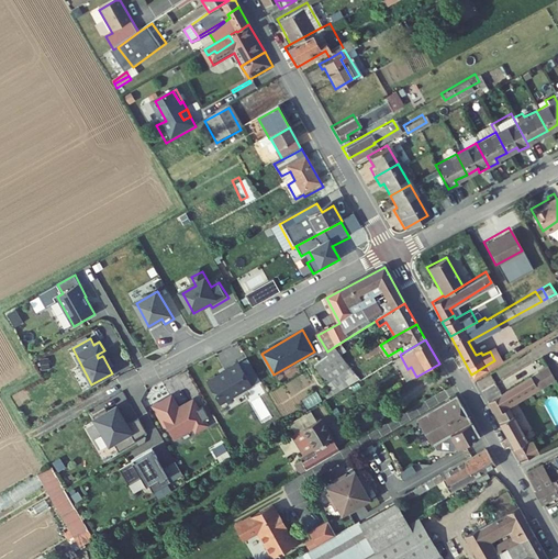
[(352,370),(335,346),(327,351),(330,356),(315,365),(330,389),(333,393),(357,379),(352,370)]
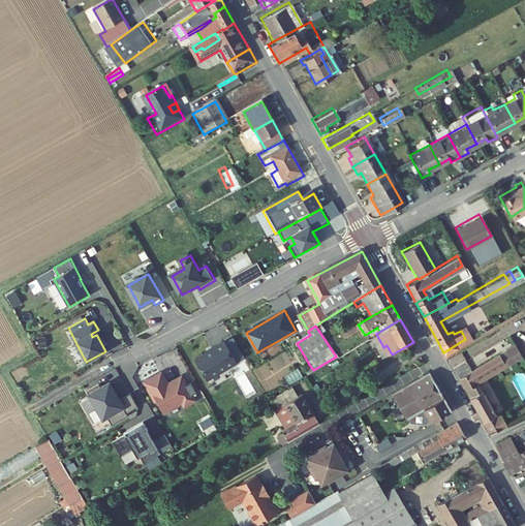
[(371,337),(383,360),(392,354),(387,345),(383,347),(376,334),(371,337)]
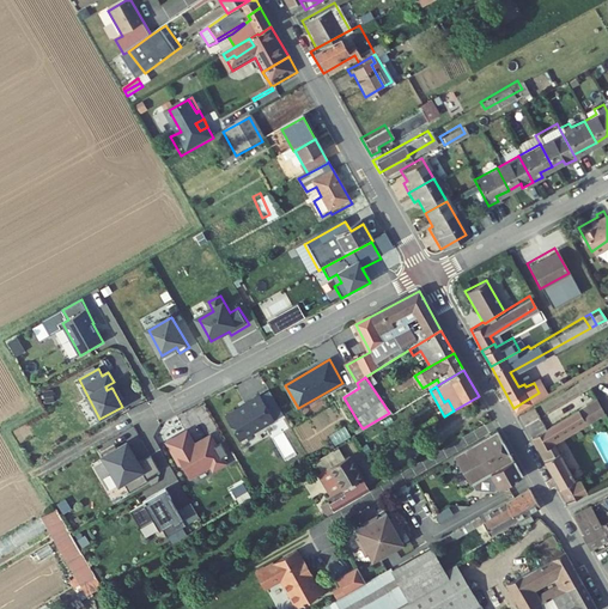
[(241,405),(230,410),(243,434),(272,418),(259,394),(245,401),(247,403),(241,406),(241,405)]
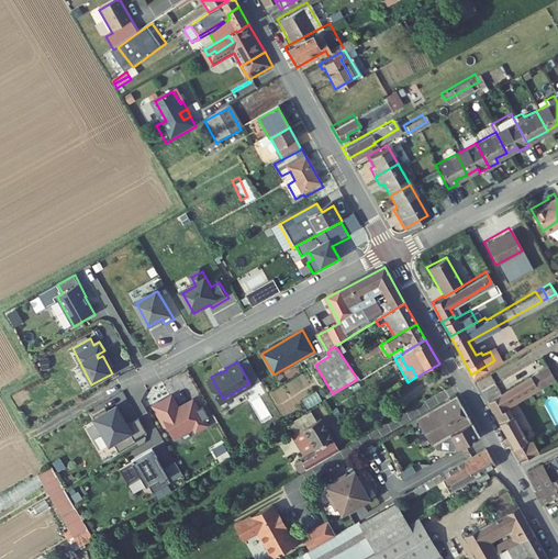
[(553,375),(546,364),(484,399),(520,461),(538,451),(529,437),(526,440),(504,403),(553,375)]
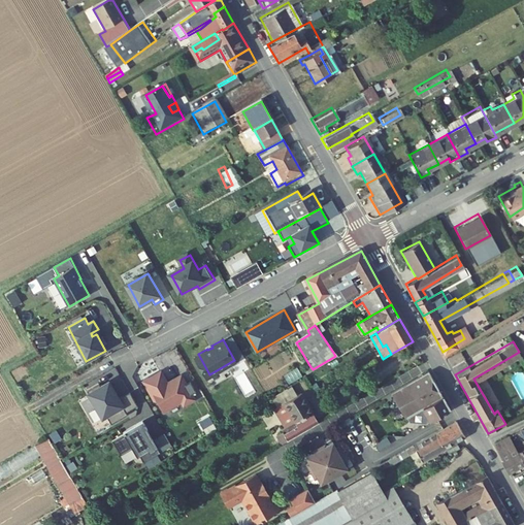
[(406,418),(443,396),(428,371),(392,392),(406,418)]
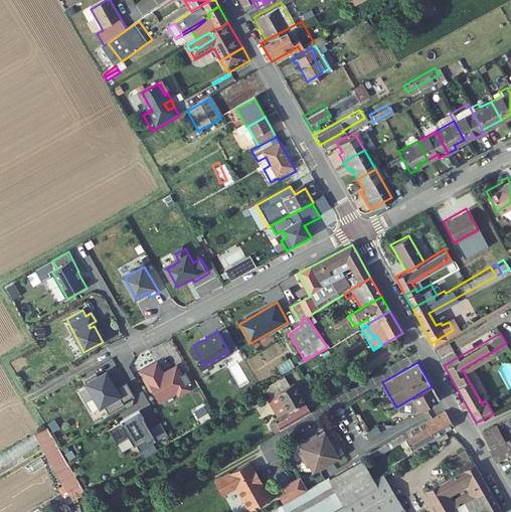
[(157,364),(141,373),(152,392),(153,391),(159,401),(169,396),(169,397),(178,392),(180,395),(190,390),(187,385),(192,382),(186,373),(181,376),(176,367),(168,372),(170,375),(165,377),(157,364)]
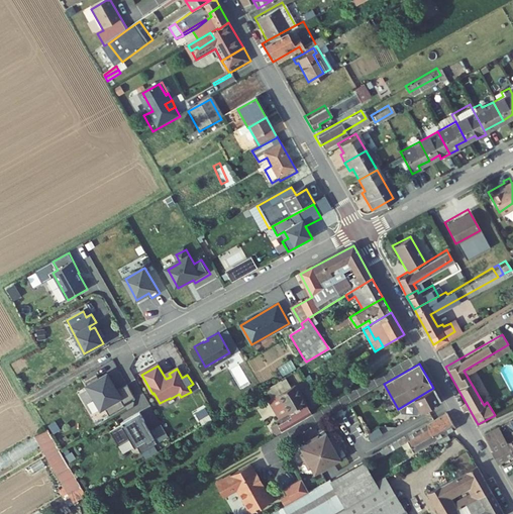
[(98,376),(86,383),(89,389),(88,390),(94,401),(96,400),(101,409),(105,407),(110,416),(125,407),(124,405),(136,399),(128,385),(115,393),(112,388),(114,387),(108,376),(100,380),(98,376)]
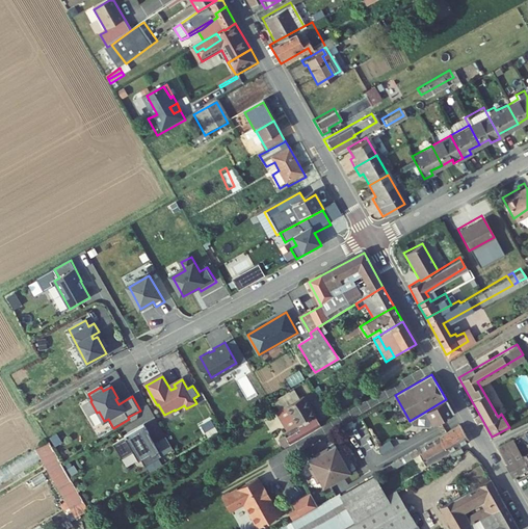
[(298,394),(281,404),(291,422),(288,424),(290,426),(284,430),(289,440),(316,423),(298,394)]
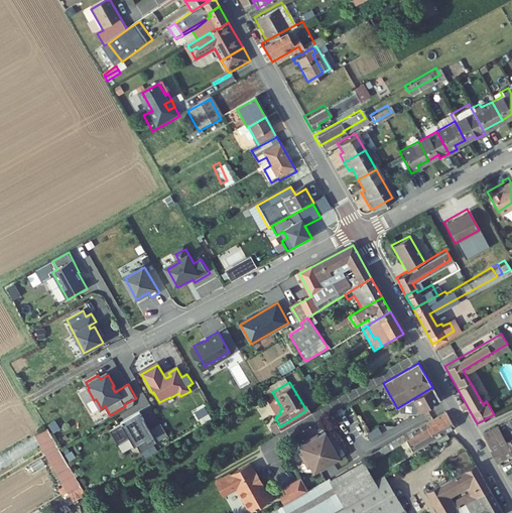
[(439,399),(432,387),(397,408),(399,412),(416,413),(439,399)]
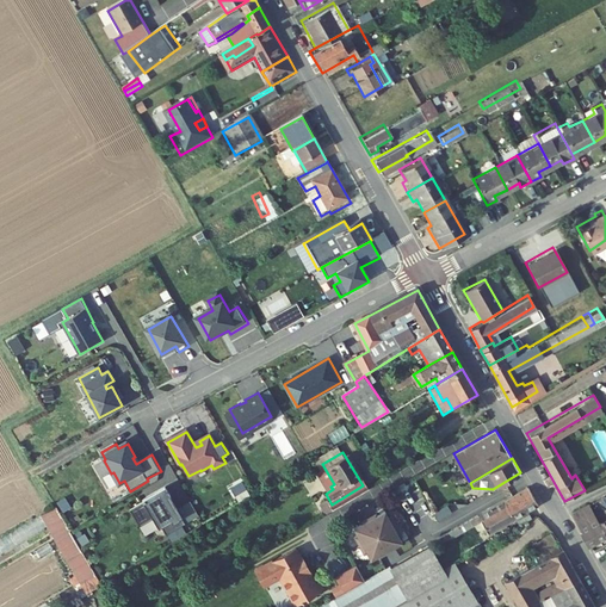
[(166,485),(143,499),(143,501),(130,508),(140,525),(153,518),(159,527),(161,526),(166,534),(167,533),(172,542),(186,533),(181,526),(186,524),(178,508),(171,496),(172,496),(166,485)]
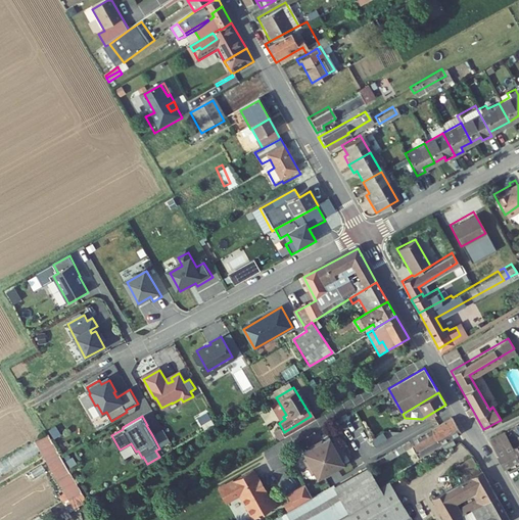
[(452,417),(431,428),(440,445),(442,443),(446,450),(456,444),(453,438),(462,433),(452,417)]
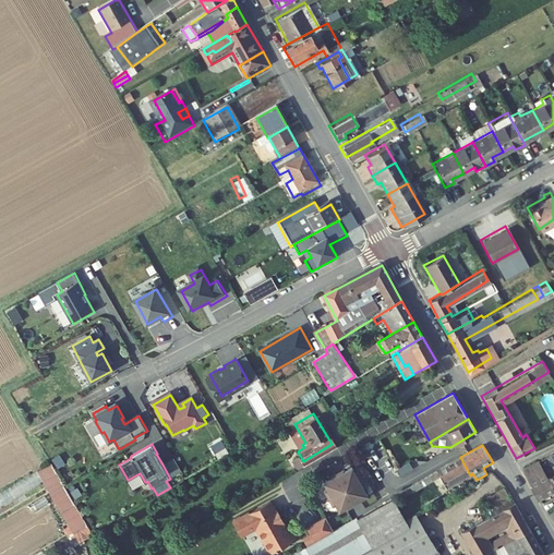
[(553,446),(545,450),(552,463),(540,470),(549,487),(552,492),(553,490),(553,446)]
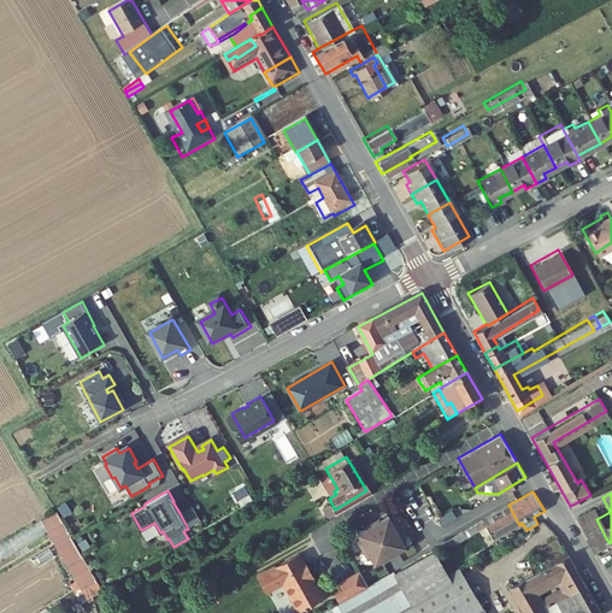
[(508,505),(458,534),(462,538),(487,525),(493,535),(489,537),(492,541),(519,525),(508,505)]
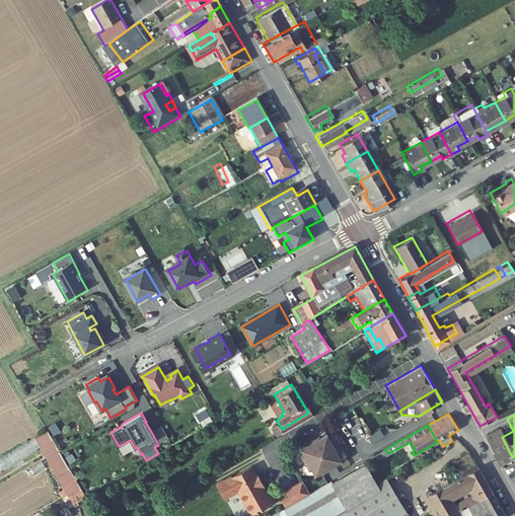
[(162,426),(151,432),(158,445),(169,438),(162,426)]
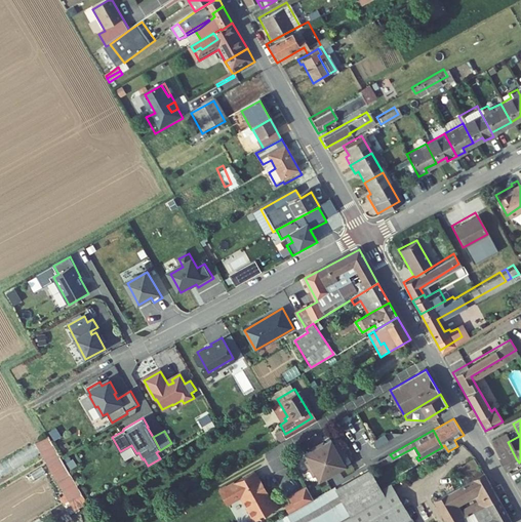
[(372,443),(384,437),(379,431),(368,437),(372,443)]
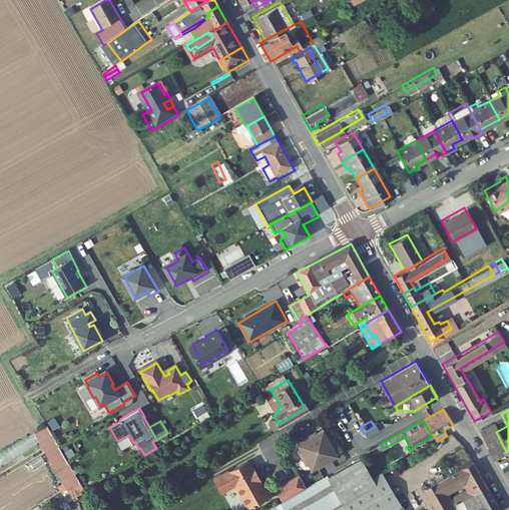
[(490,456),(504,448),(496,432),(491,422),(478,429),(486,444),(484,446),(490,456)]
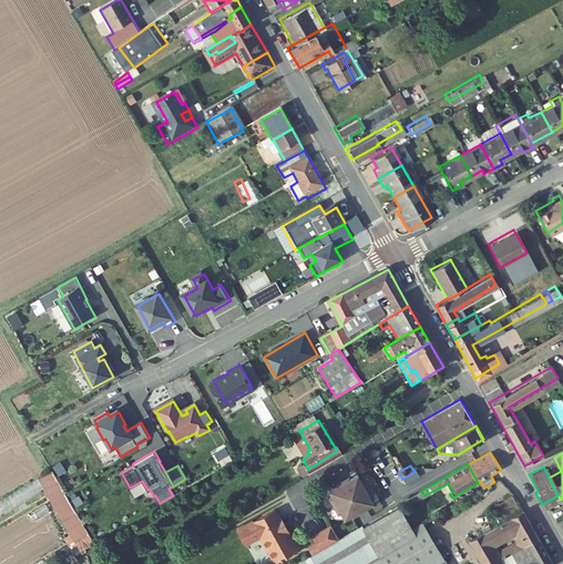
[(54,470),(42,477),(78,543),(90,537),(54,470)]
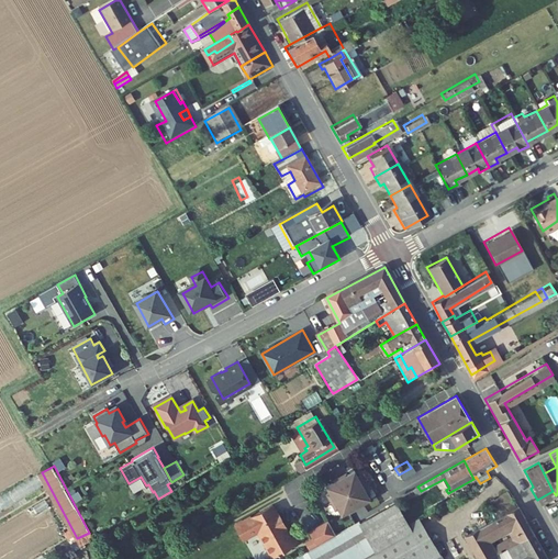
[(356,471),(328,487),(332,493),(328,494),(337,510),(341,509),(344,514),(371,499),(368,493),(370,491),(361,477),(359,478),(356,471)]
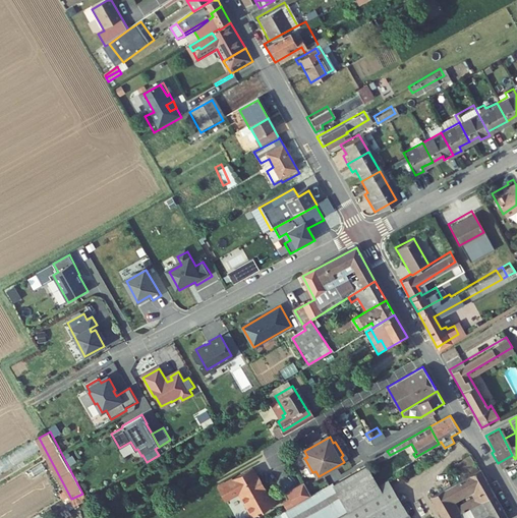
[(453,459),(459,468),(471,460),(465,451),(453,459)]
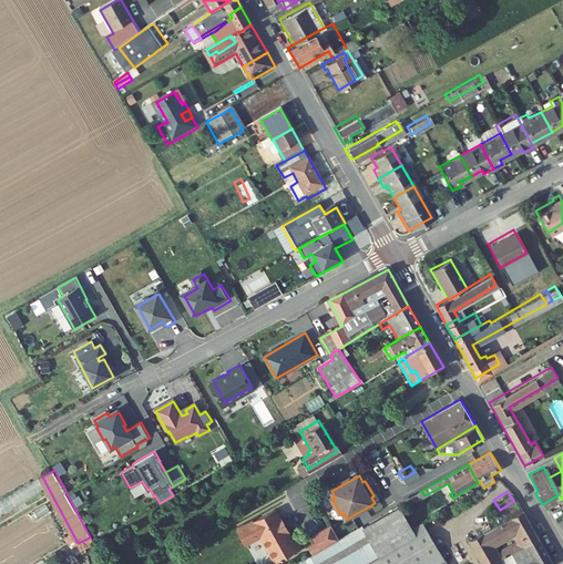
[(412,529),(399,505),(365,525),(364,524),(348,533),(359,553),(365,563),(431,563),(425,549),(412,529)]
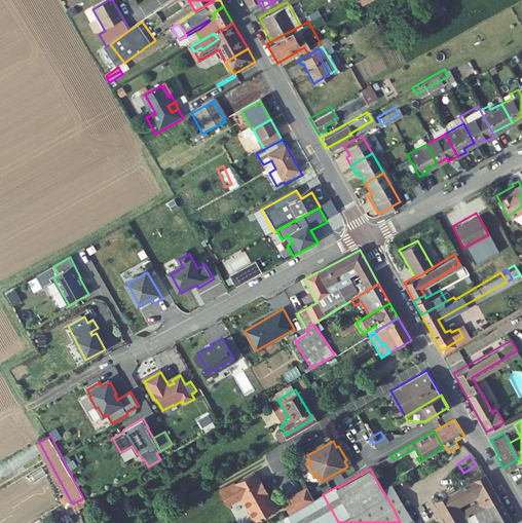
[(244,497),(258,522),(282,509),(275,497),(272,499),(257,472),(223,492),(230,506),(244,497)]
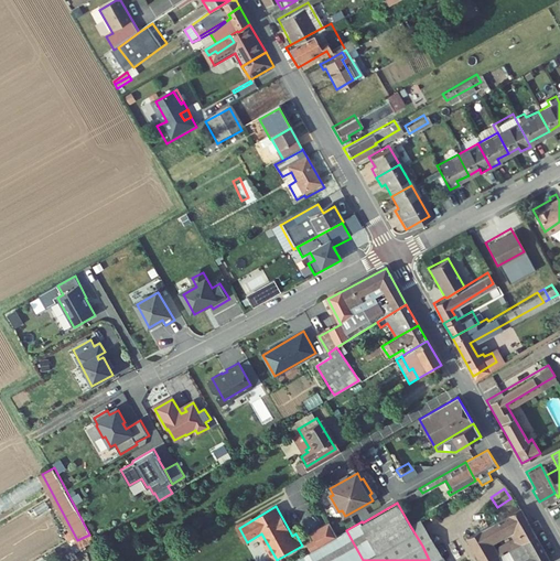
[(516,506),(461,537),(474,560),(480,560),(490,556),(482,541),(504,529),(512,543),(531,532),(516,506)]
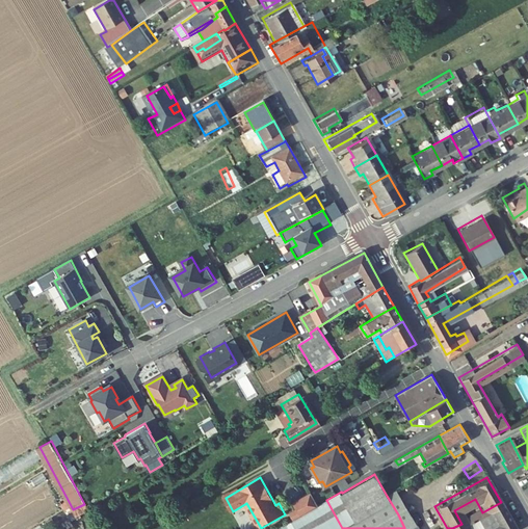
[(311,491),(293,501),(296,507),(300,514),(318,504),(311,491)]
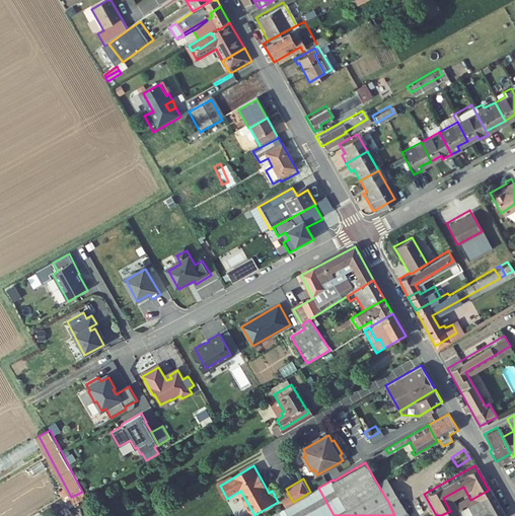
[(386,478),(377,484),(388,502),(396,497),(386,478)]
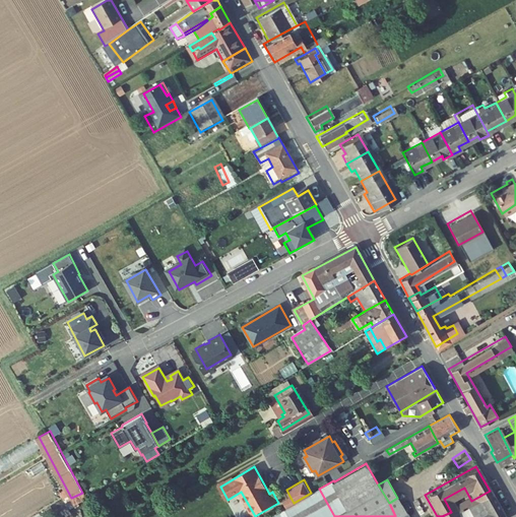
[(311,516),(329,507),(319,489),(311,493),(294,503),(286,507),(270,516),(311,516)]
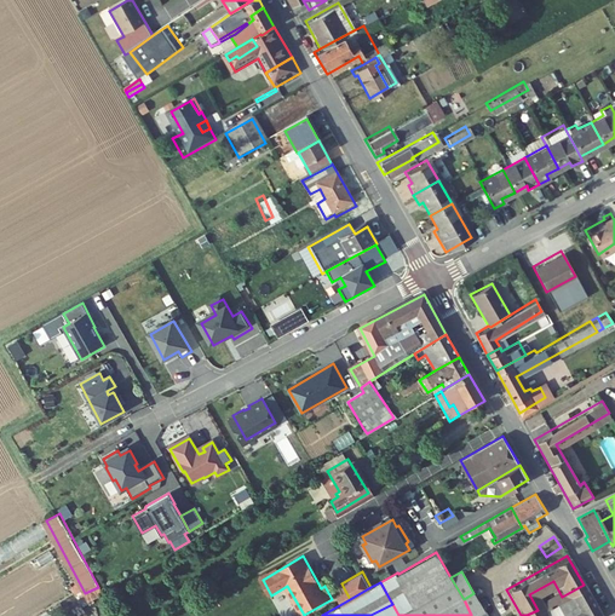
[(595,615),(599,614),(584,585),(562,597),(572,612),(564,615),(541,615),(538,610),(527,615),(595,615)]
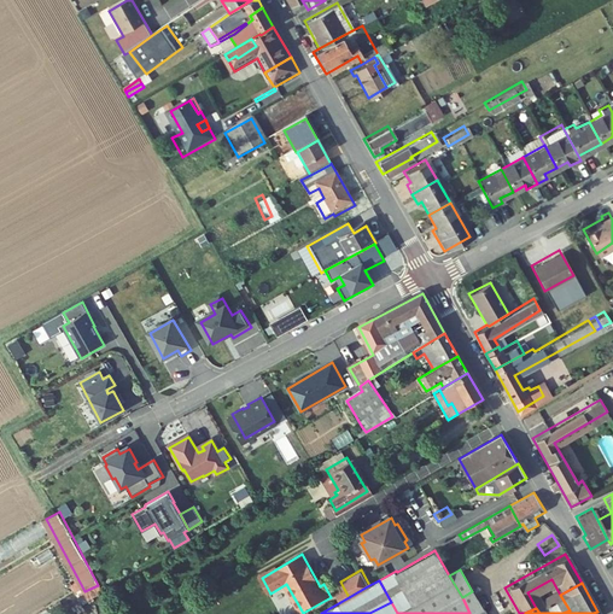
[(340,602),(349,597),(344,589),(336,594),(340,602)]
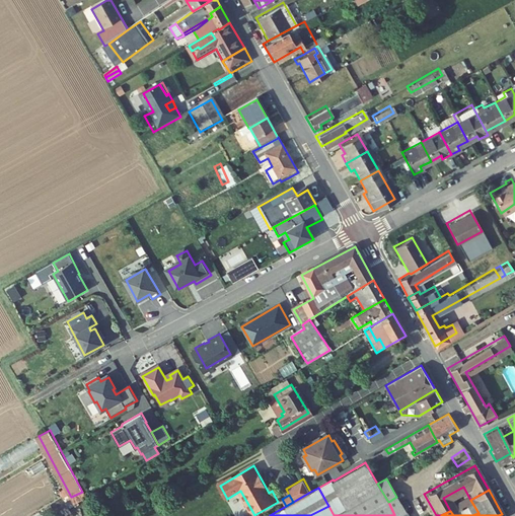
[(400,515),(406,513),(396,497),(388,502),(394,515),(400,515)]
